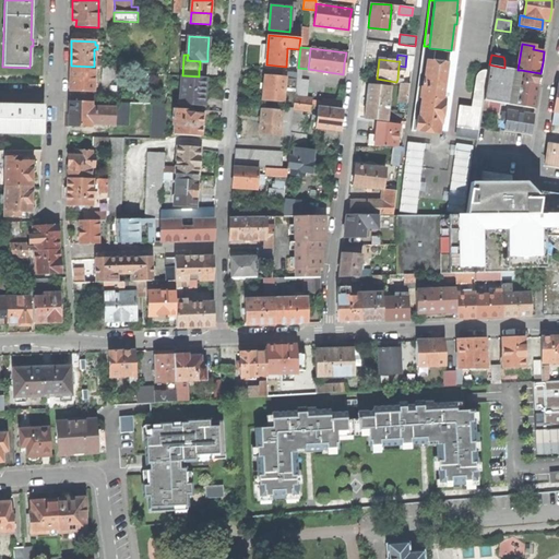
[(428,61),(424,88),(444,91),(448,63),(428,61)]
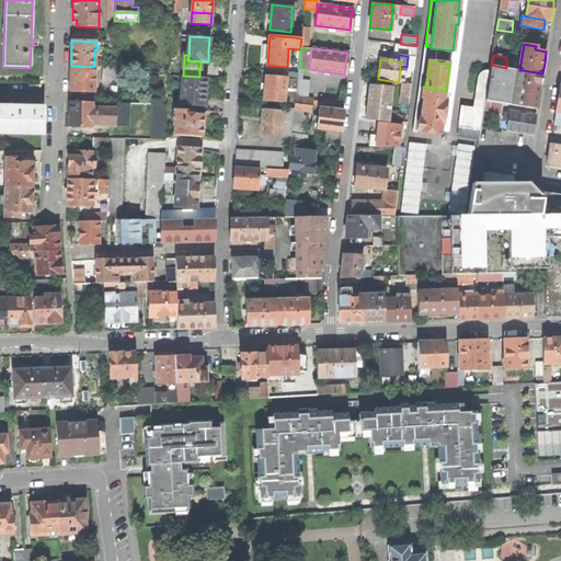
[(511,96),(515,69),(506,68),(491,65),(490,71),(485,101),(492,102),(502,103),(510,104),(511,101),(511,96)]
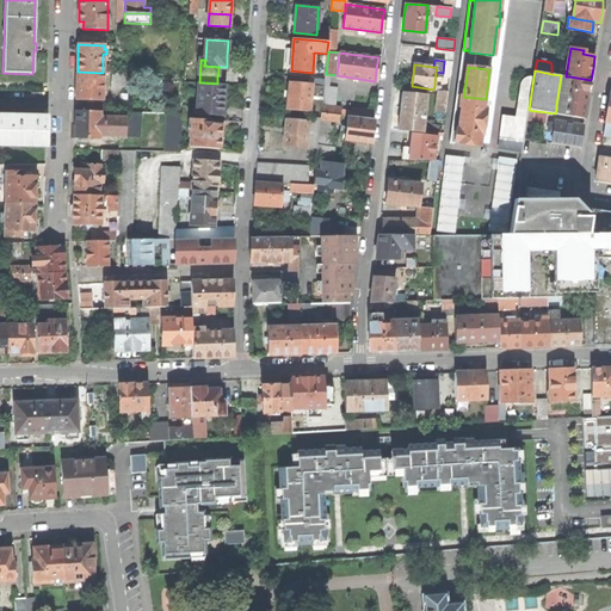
[(78,84),(76,98),(102,99),(102,96),(105,96),(105,92),(103,92),(103,73),(78,72),(78,84)]
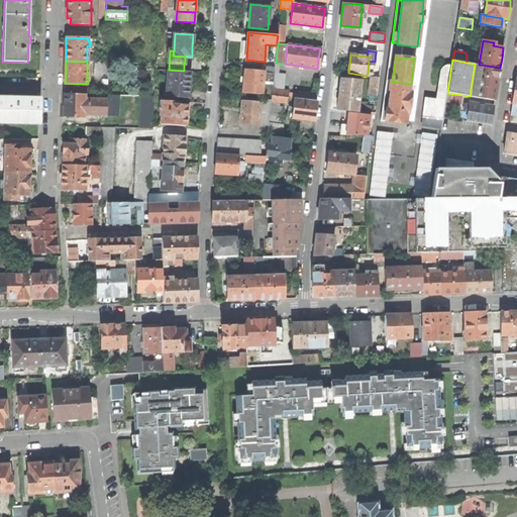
[(95,62),(94,75),(103,75),(103,62),(95,62)]
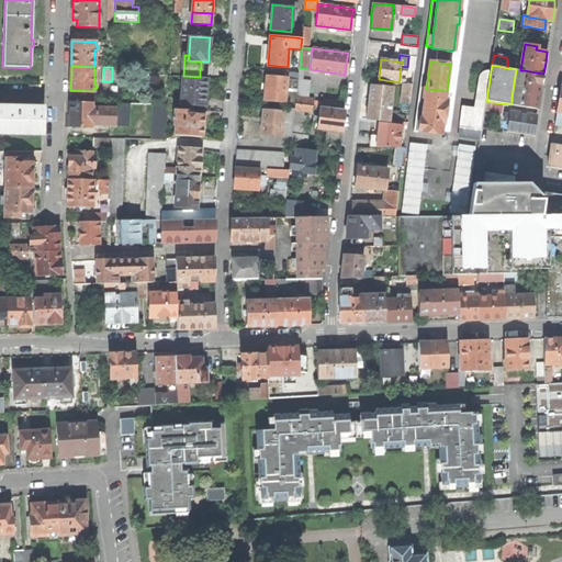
[(405,79),(405,83),(413,85),(414,71),(406,70),(405,79)]
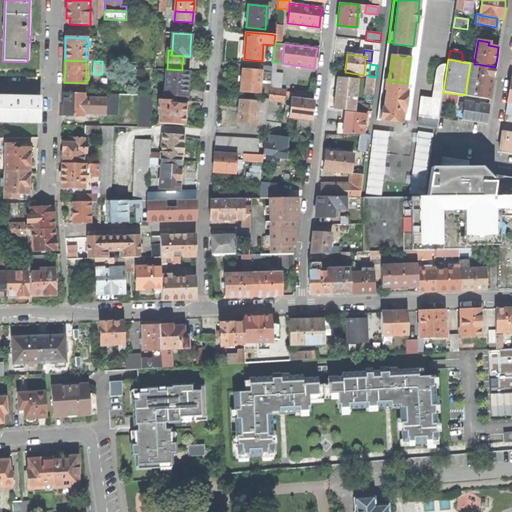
[(475,74),(494,77),(495,67),(477,64),(475,74)]
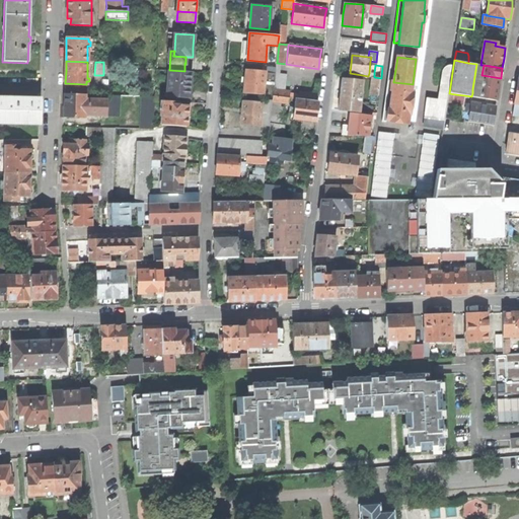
[(441,117),(445,118),(448,102),(449,93),(453,66),(444,72),(439,102),(412,99),(410,113),(415,114),(415,115),(441,118),(441,117)]
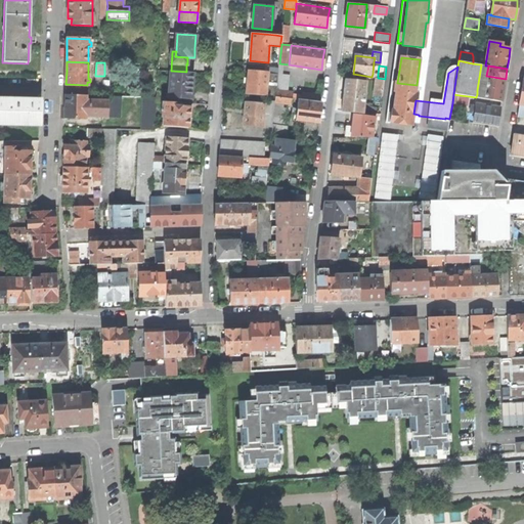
[(266,68),(265,73),(267,73),(266,83),(276,84),(277,74),(278,69),(266,68)]
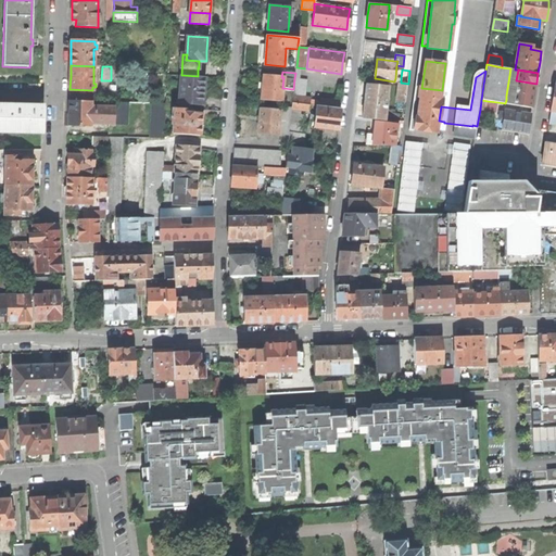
[(198,76),(181,75),(179,102),(203,104),(203,90),(204,77),(198,76)]
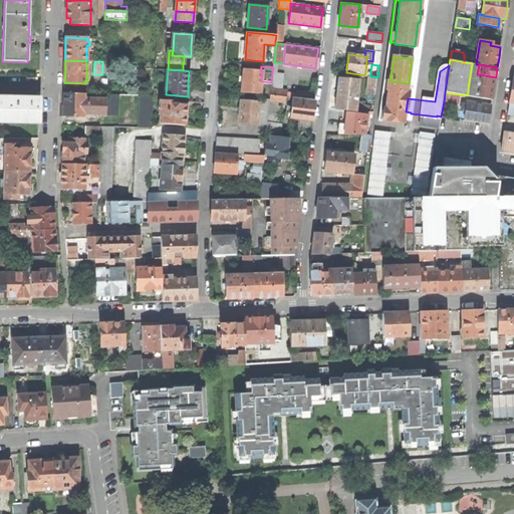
[(242,83),(241,91),(260,93),(261,81),(262,71),(260,71),(244,69),(243,73),(243,77),(242,83)]
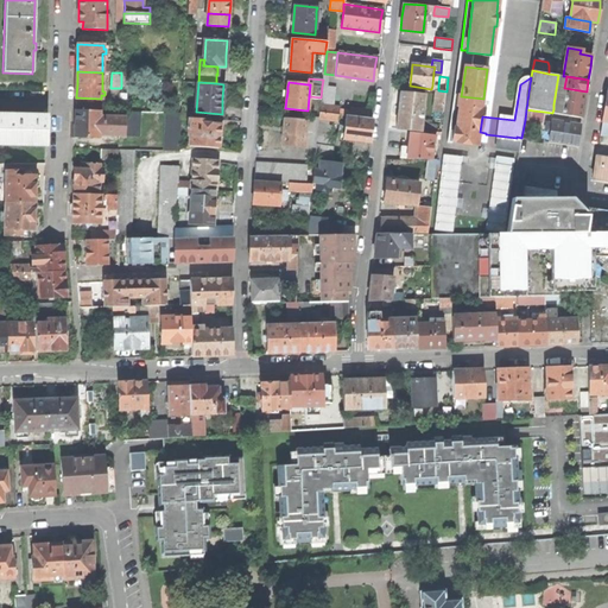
[(327,86),(322,86),(321,97),(321,105),(333,106),(335,90),(327,86)]
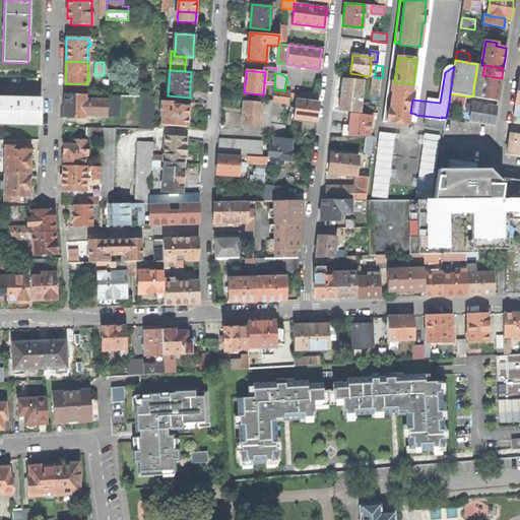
[(480,90),(479,94),(498,98),(500,85),(502,78),(482,75),(480,90)]
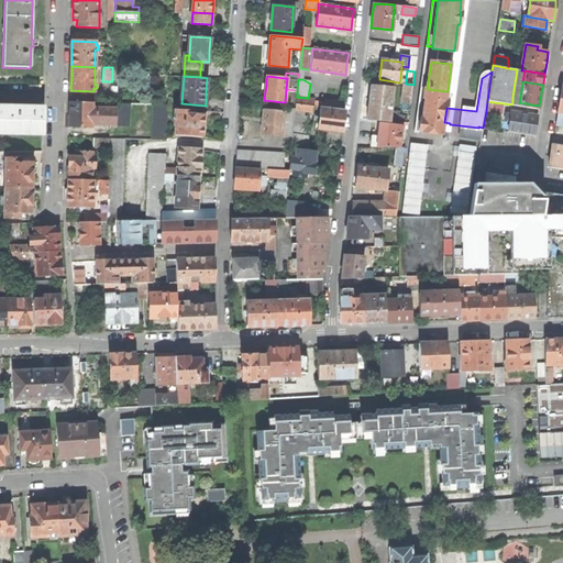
[(405,84),(403,102),(410,103),(414,85),(406,84),(405,84)]
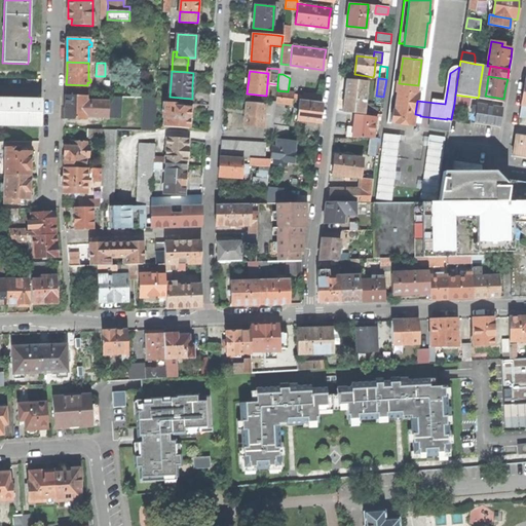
[(345,96),(343,111),(364,113),(367,82),(346,80),(345,96)]
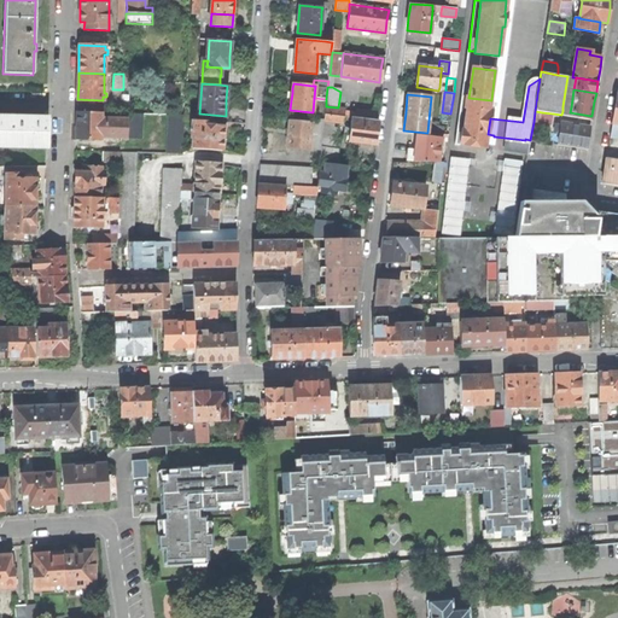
[(462,130),(460,145),(461,145),(468,146),(487,149),(488,135),(488,134),(490,118),(493,100),(491,100),(468,98),(466,98),(465,108),(467,108),(465,130),(462,130)]
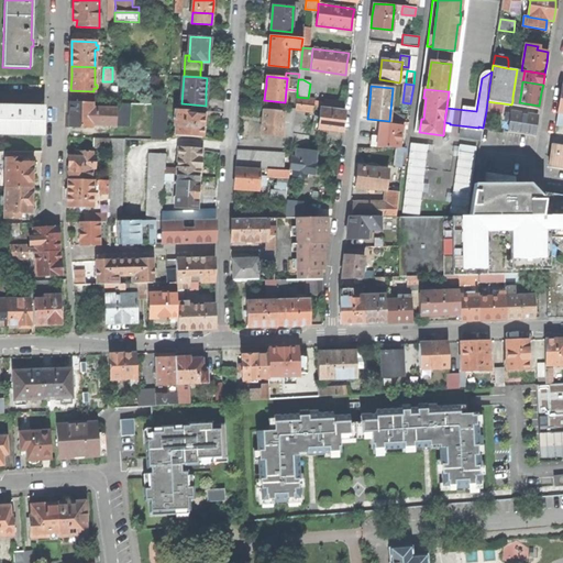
[(296,103),(313,106),(315,99),(308,98),(297,97),(296,103)]
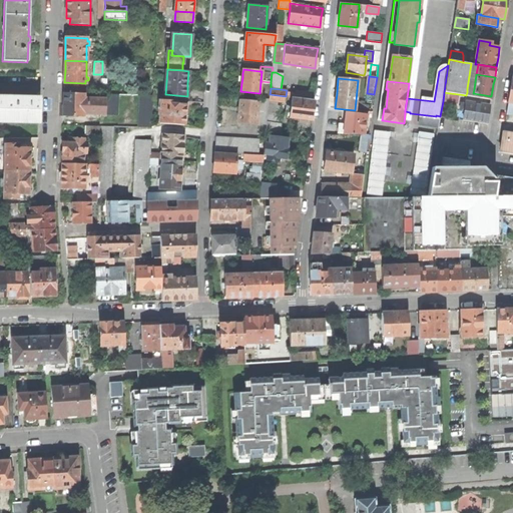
[(467,88),(467,92),(471,93),(471,96),(491,99),(491,96),(473,93),(474,89),(467,88)]
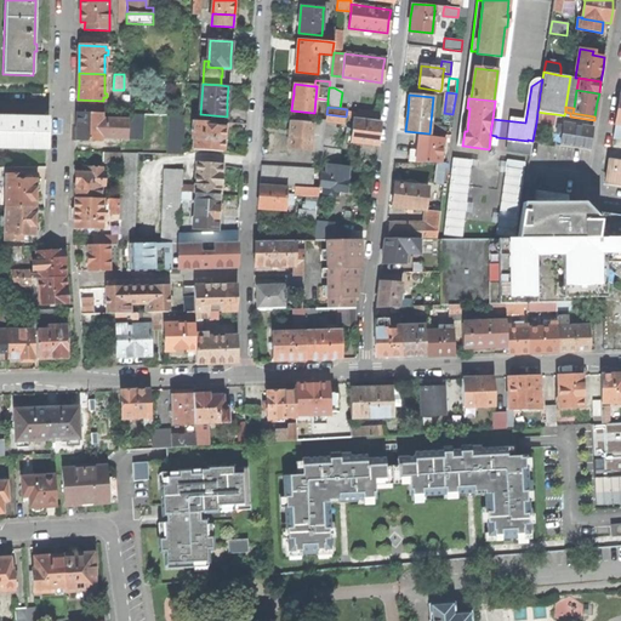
[(359,110),(358,119),(376,120),(377,112),(359,110)]
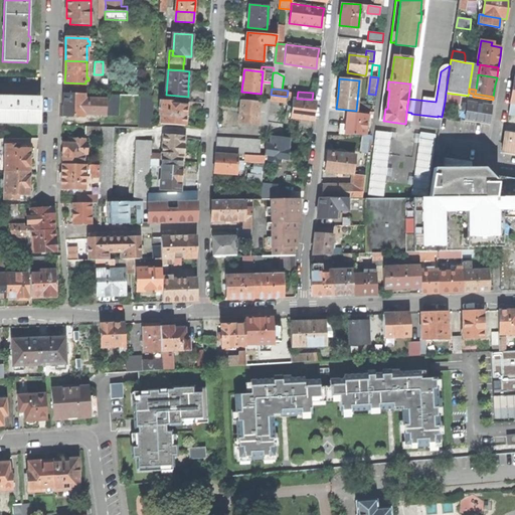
[(87,108),(87,99),(84,99),(84,94),(64,94),(64,104),(63,116),(83,116),(83,108),(87,108)]
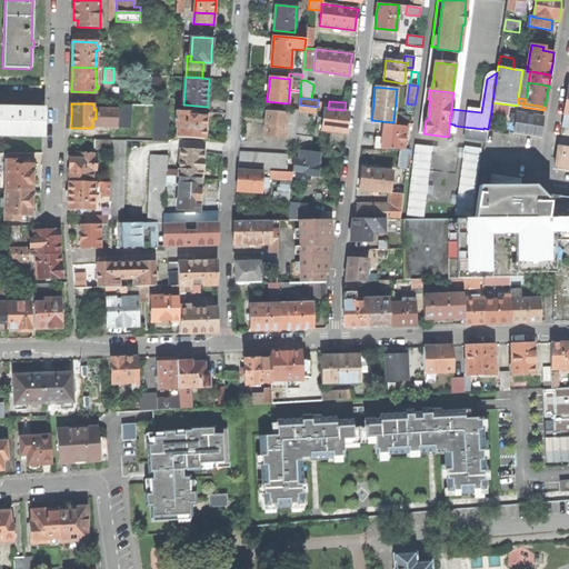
[(497,113),(507,115),(509,105),(499,103),(497,113)]
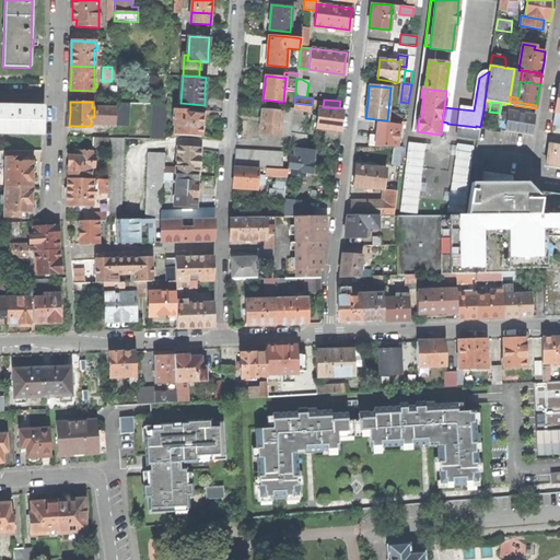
[(115,103),(115,108),(111,108),(109,121),(115,121),(115,126),(129,126),(130,103),(115,103)]
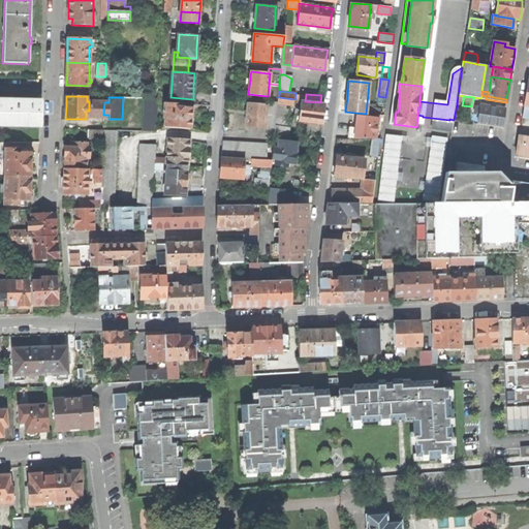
[(294,99),(278,97),(278,102),(277,104),(293,105),(294,99)]
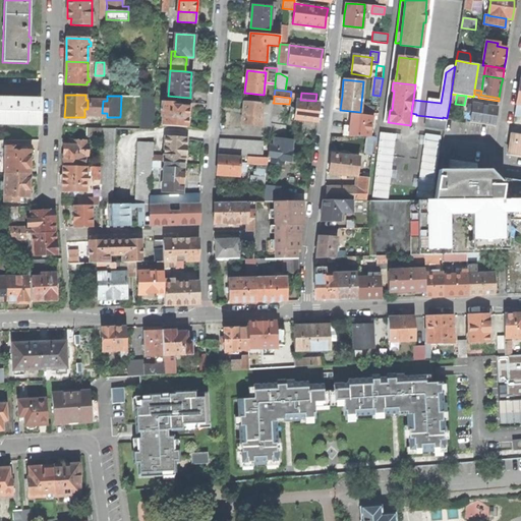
[(2,110),(9,110),(9,99),(0,98),(0,122),(2,123),(2,110)]
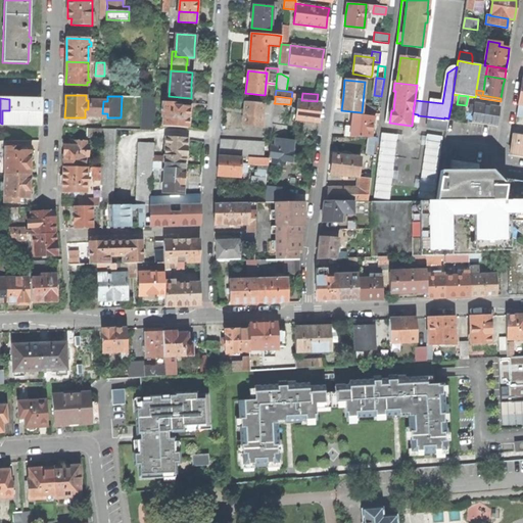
[(2,124),(24,124),(25,99),(16,99),(9,99),(9,110),(2,110),(2,124)]
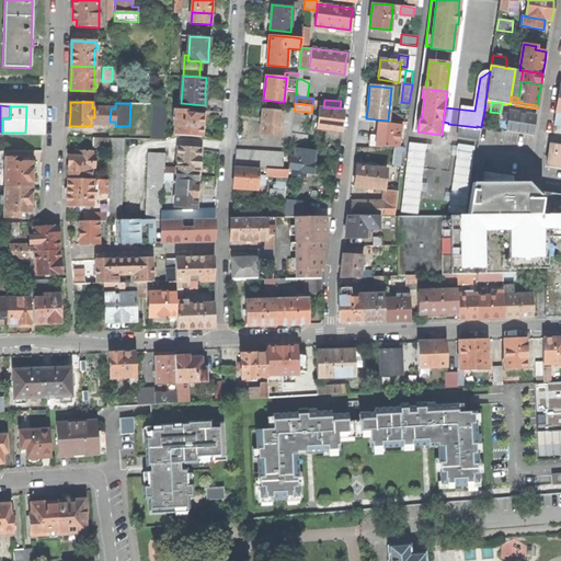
[(34,106),(26,106),(25,133),(42,133),(43,106),(34,106)]
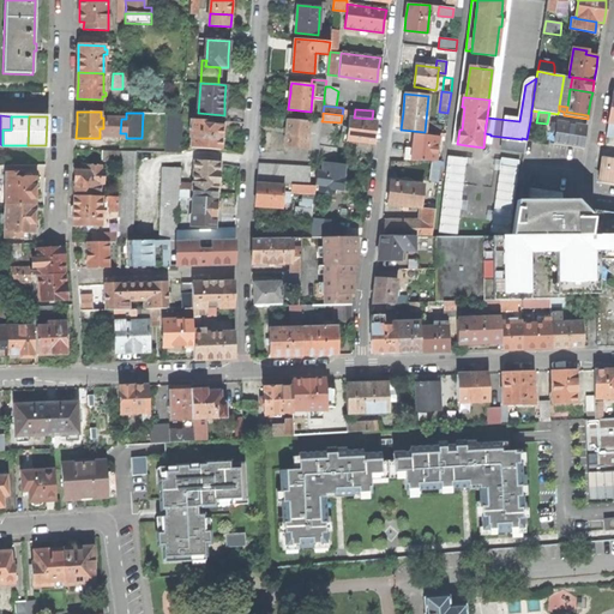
[(348,136),(348,140),(373,144),(375,132),(377,120),(372,119),(354,118),(350,116),(349,127),(348,136)]
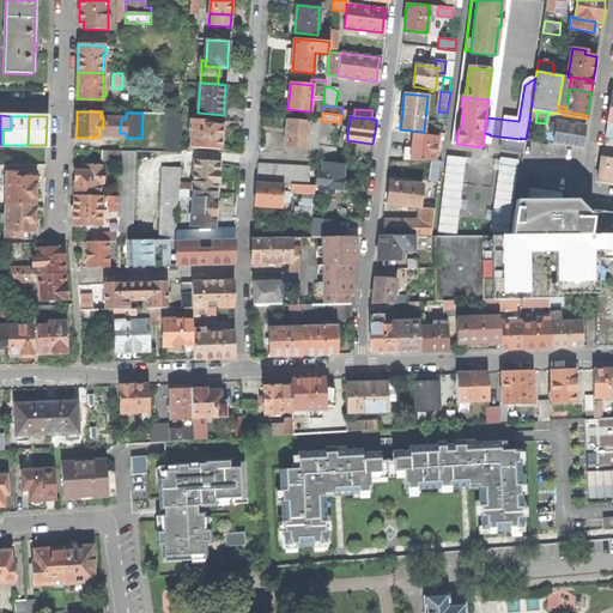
[(120,133),(121,119),(103,117),(103,128),(103,133),(120,133)]
